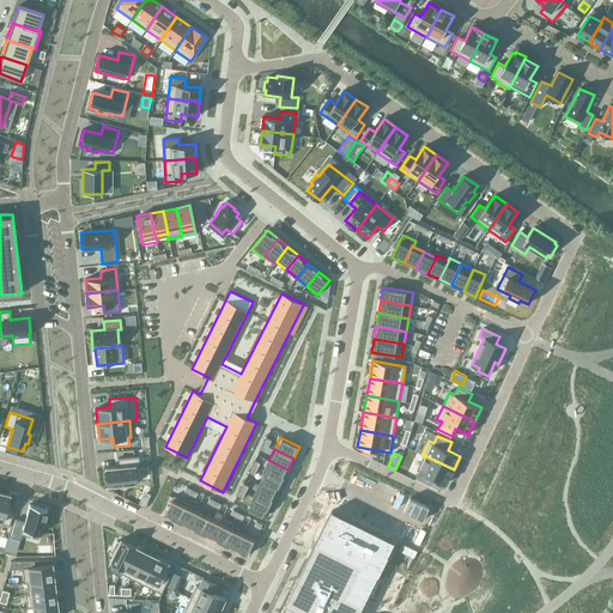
[(420,471),(417,478),(431,485),(435,477),(448,484),(454,469),(424,455),(424,456),(418,469),(420,471)]
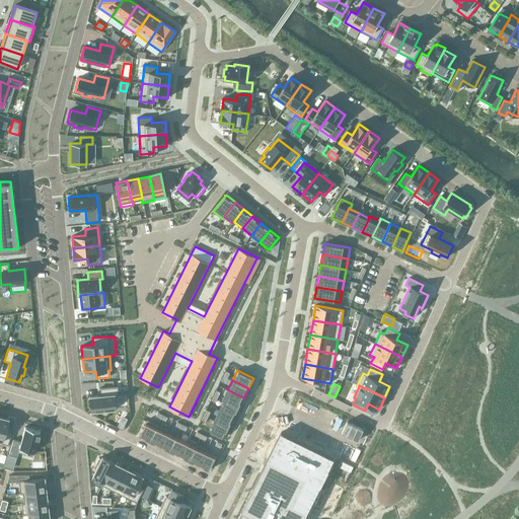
[(100,395),(89,396),(90,411),(117,409),(116,394),(119,394),(118,386),(99,388),(100,395)]
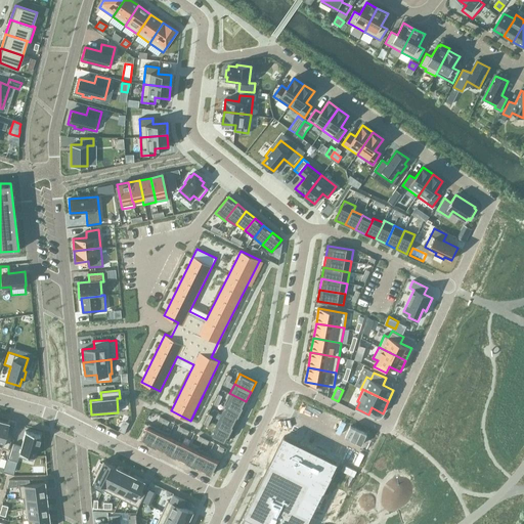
[(229,393),(224,404),(226,405),(226,404),(241,411),(246,401),(229,393)]
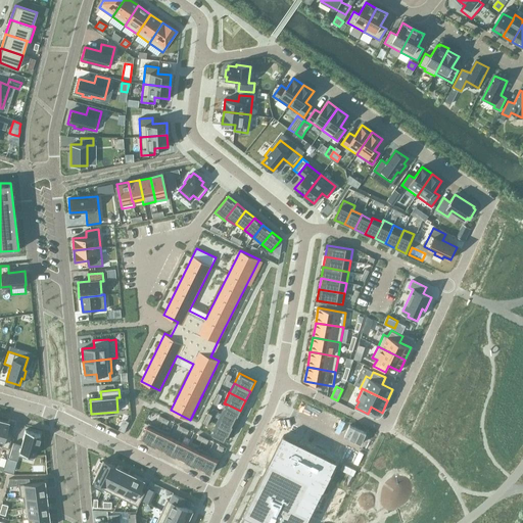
[(226,405),(222,414),(236,421),(240,411),(226,403),(226,405)]
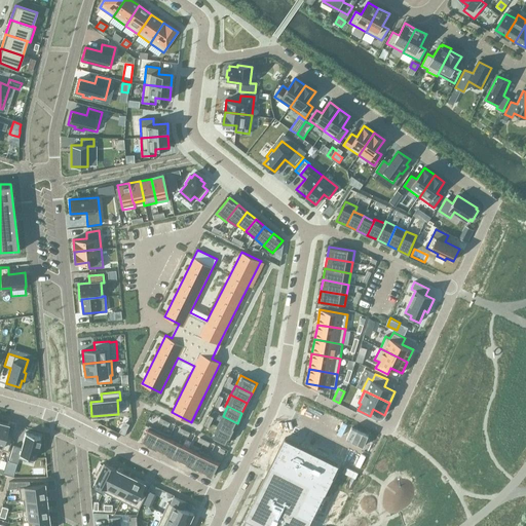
[(223,416),(218,426),(232,434),(237,423),(223,416)]
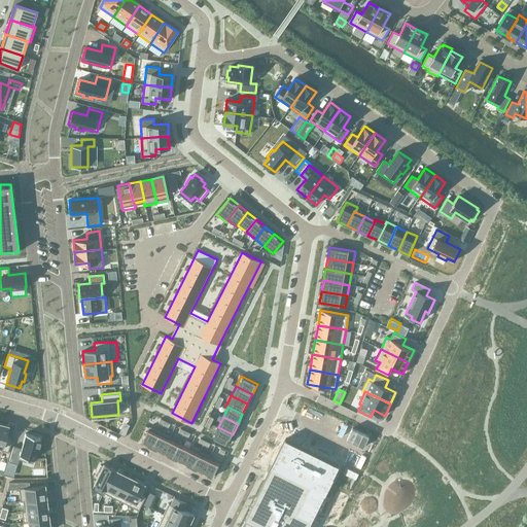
[(0,452),(1,452),(1,450),(8,452),(12,438),(5,436),(8,425),(0,423),(0,452)]
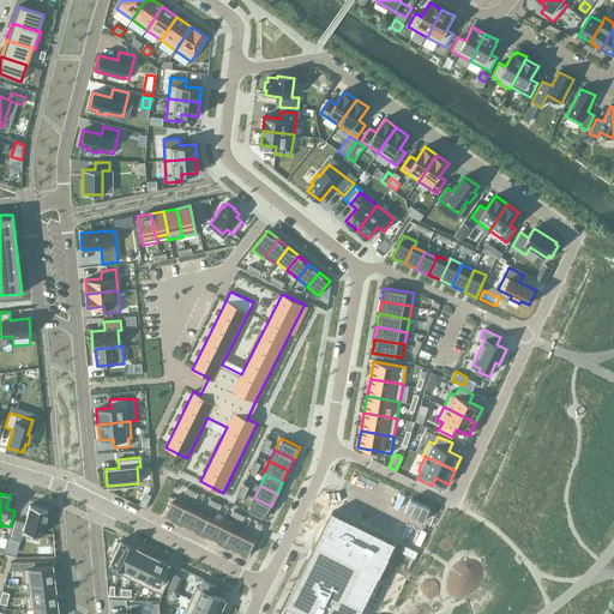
[(175,497),(166,516),(178,522),(187,503),(175,497)]
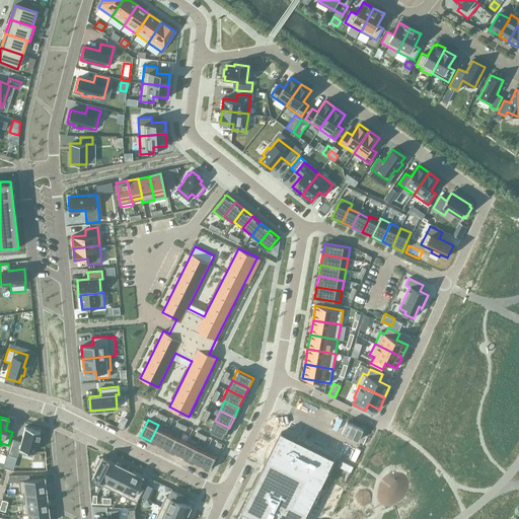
[(215,421),(210,431),(224,438),(229,428),(215,421)]
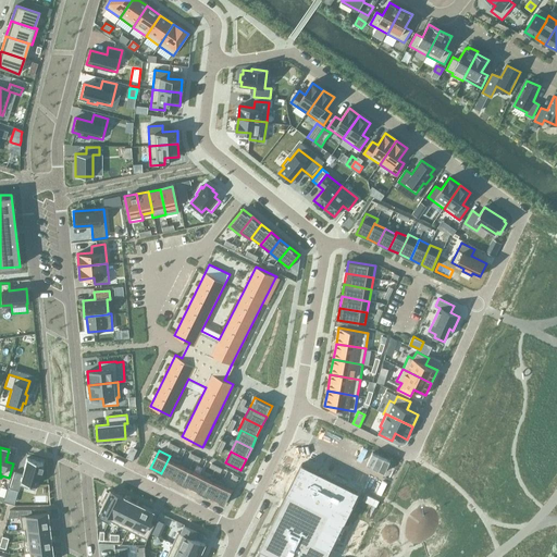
[(170,456),(161,473),(172,479),(180,463),(181,461),(170,456)]
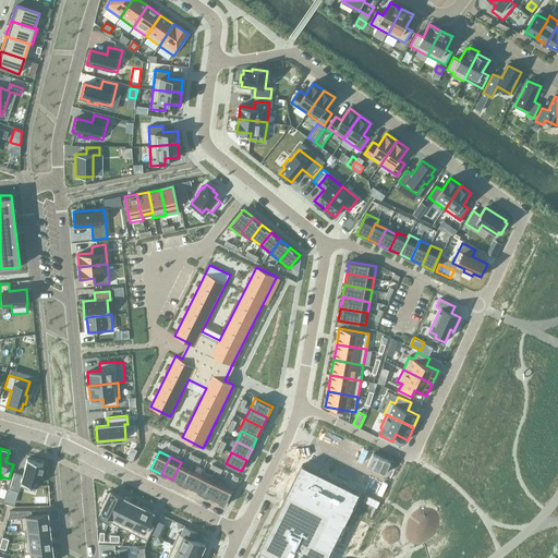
[(14,472),(9,488),(19,492),(20,486),(35,490),(43,463),(27,459),(22,474),(14,472)]
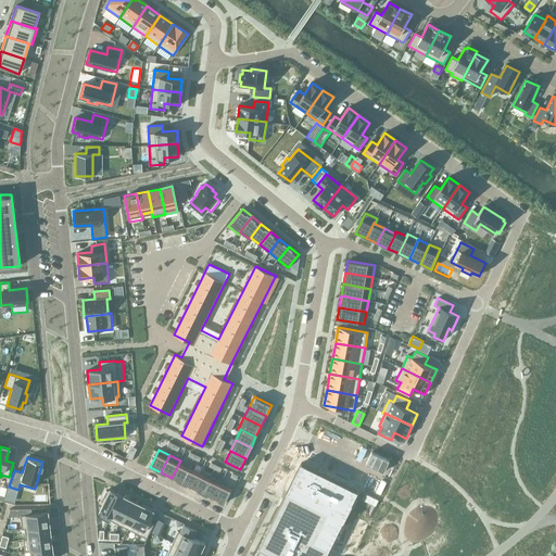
[(179,463),(172,478),(181,483),(189,468),(179,463)]
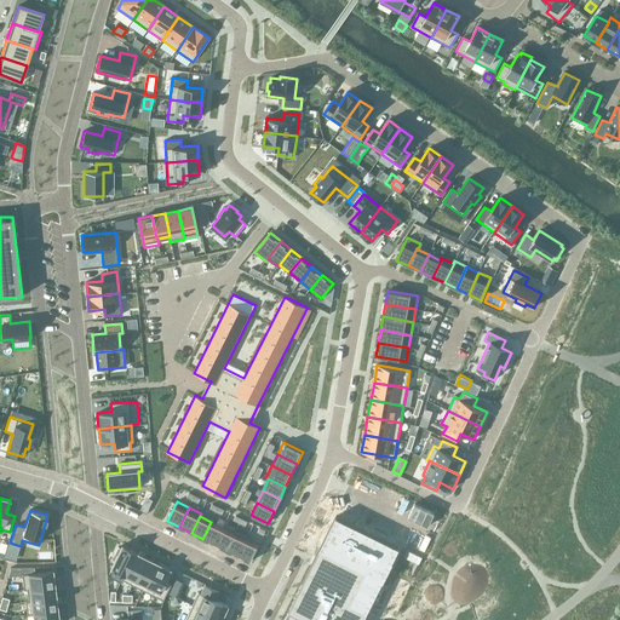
[(337,516),(283,619),(362,619),(400,547),(378,537),(357,527),(352,524),(337,516)]
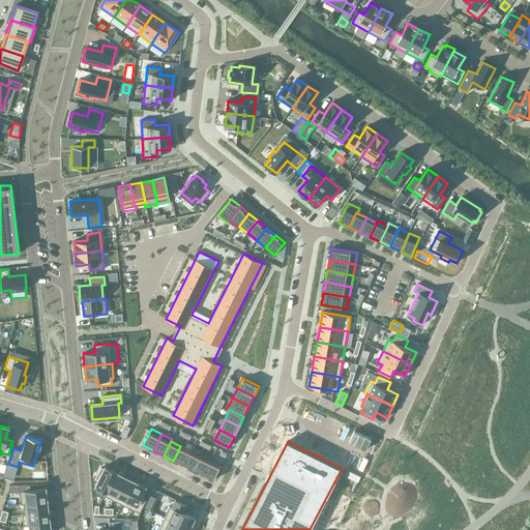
[(180,446),(173,461),(183,465),(190,450),(180,446)]
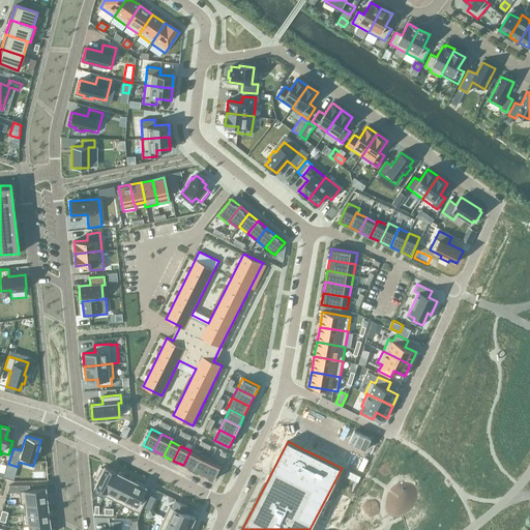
[(190,450),(183,465),(194,470),(201,455),(200,455),(190,450)]
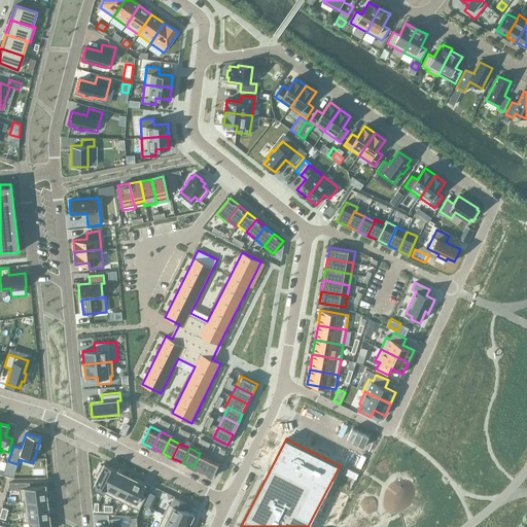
[(200,453),(192,467),(203,472),(210,458),(211,456),(200,451),(199,453),(200,453)]
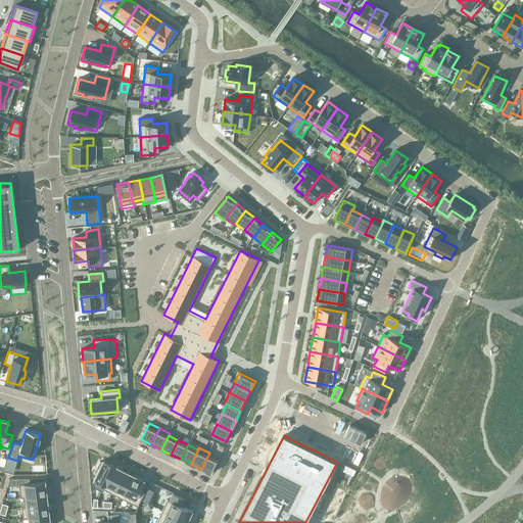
[(208,455),(201,469),(211,474),(218,460),(208,455)]
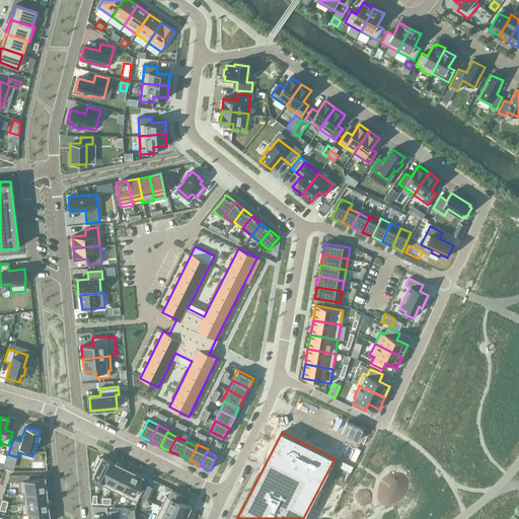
[(98,464),(92,475),(103,480),(104,480),(114,462),(101,457),(100,459),(98,458),(96,463),(98,464)]
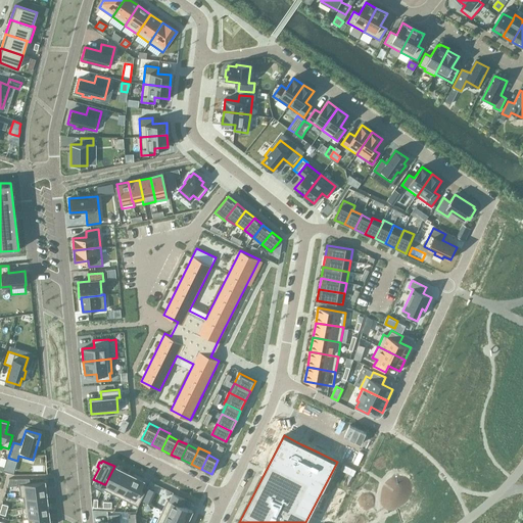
[(342,471),(353,476),(357,471),(345,465),(345,466),(342,471)]
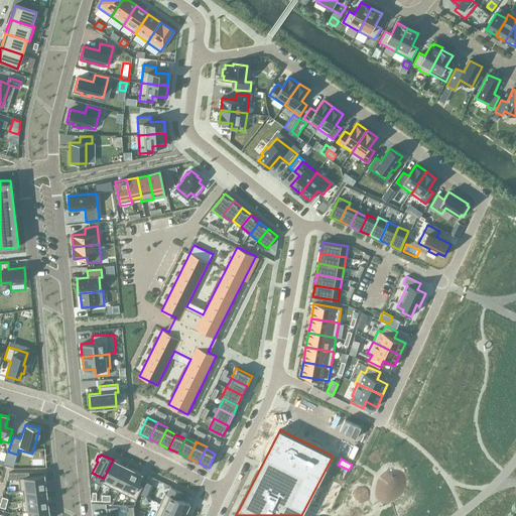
[(103,478),(101,482),(110,487),(121,464),(113,460),(104,478),(103,478)]
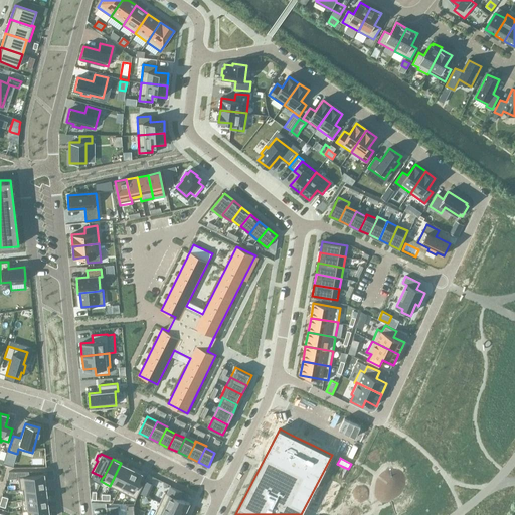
[(121,463),(110,486),(119,490),(130,468),(121,463)]
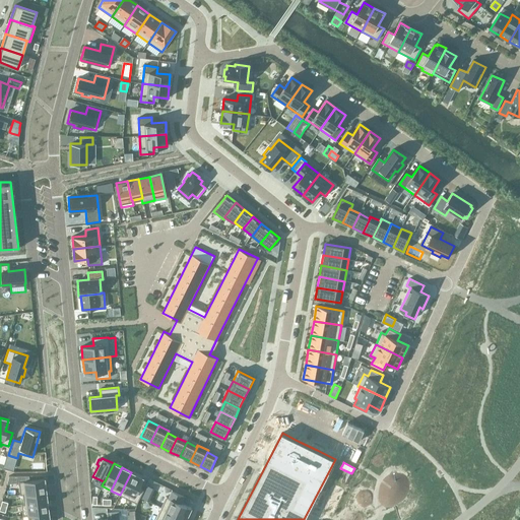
[(131,472),(120,495),(137,504),(144,491),(138,486),(142,477),(131,472)]
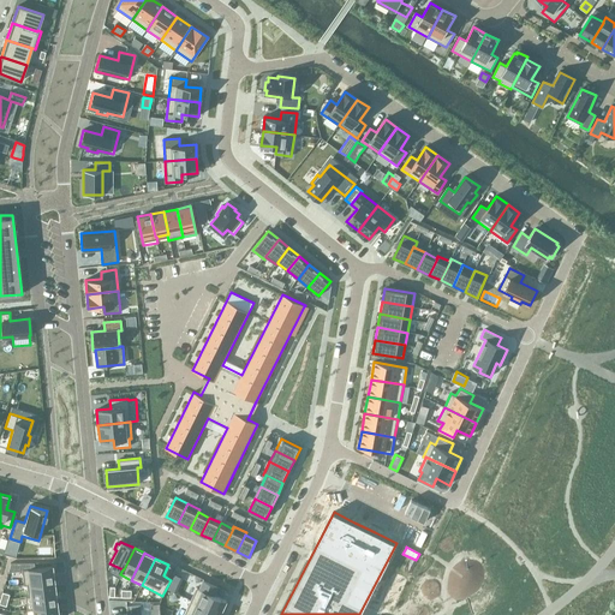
[(52,566),(22,569),(24,585),(27,585),(27,584),(54,581),(52,566)]
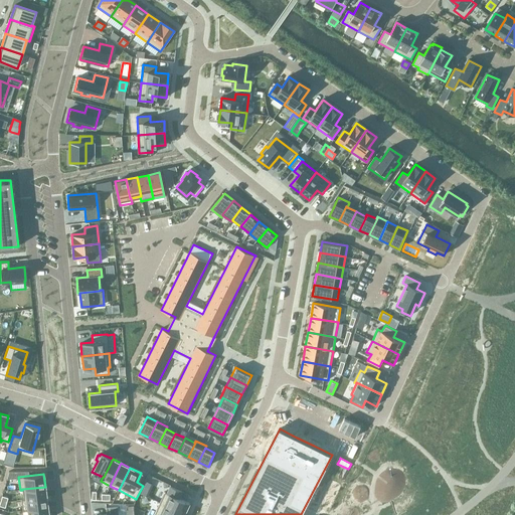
[(165,492),(160,503),(185,514),(190,503),(179,498),(182,492),(170,486),(167,493),(165,492)]
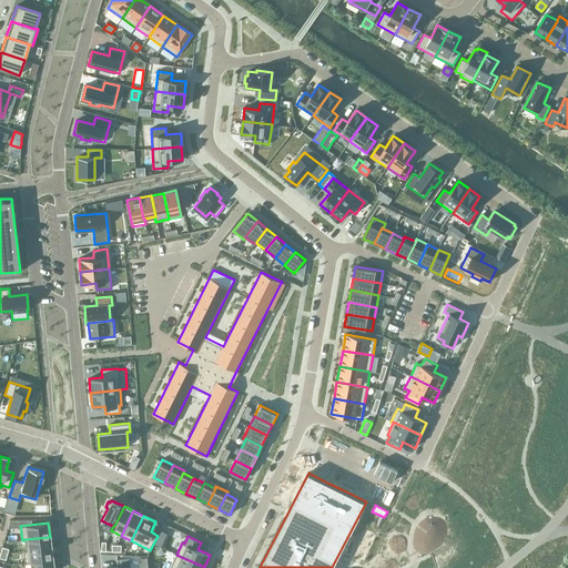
[(50,537),(24,539),(24,540),(26,550),(51,548),(50,537)]
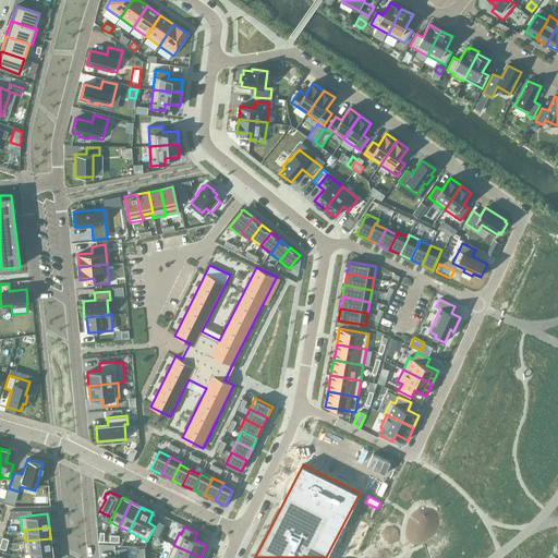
[(25,541),(23,541),(24,554),(29,553),(29,552),(51,549),(50,538),(25,541)]
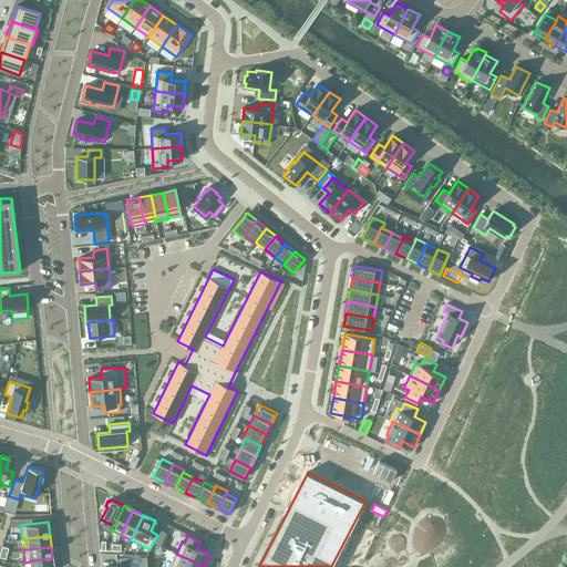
[(176,554),(169,566),(203,566),(204,566),(176,554)]
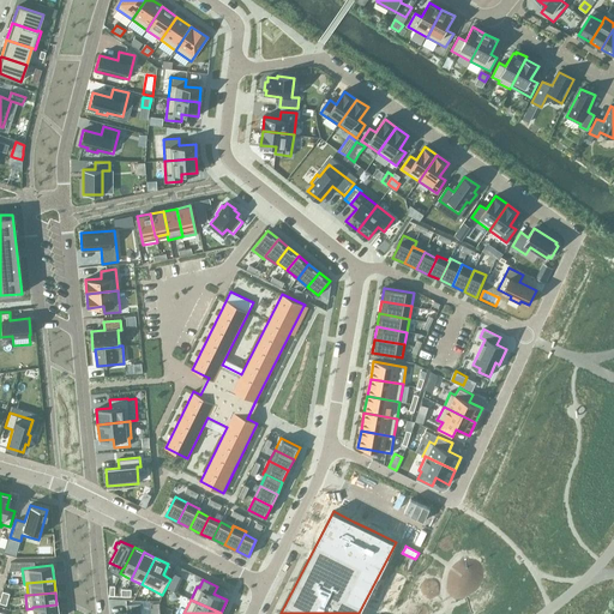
[(126,613),(115,613),(114,613),(133,613),(134,612),(140,612),(140,603),(126,605),(126,613)]
